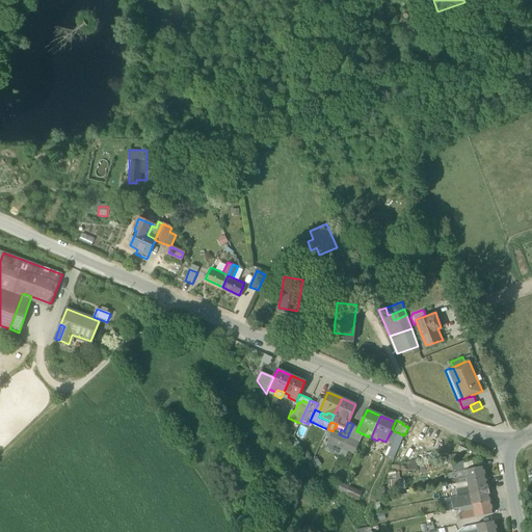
[(358,427),(353,424),(347,437),(353,441),(357,431),(356,431),(358,427)]
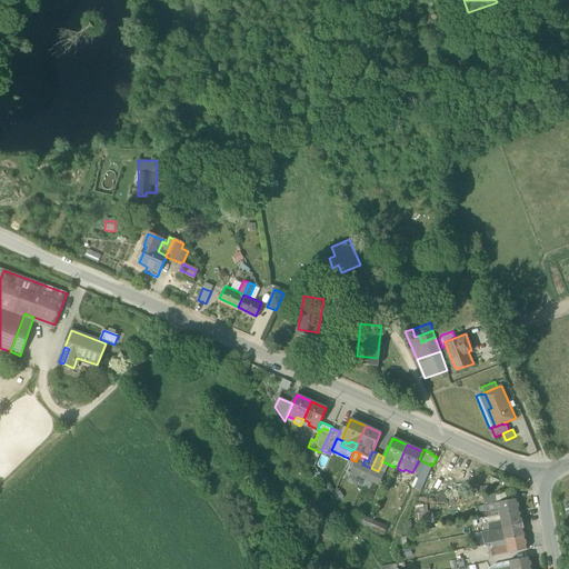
[(422,461),(419,459),(412,472),(417,475),(422,461)]
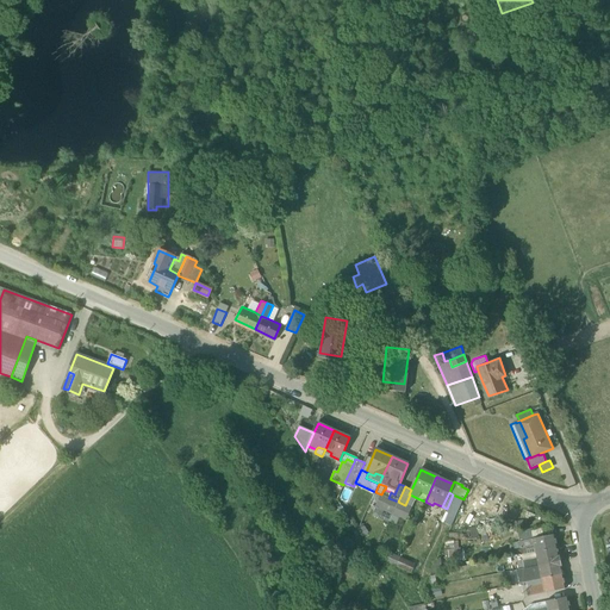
[(383,511),(392,515),(398,502),(388,498),(381,495),(375,508),(383,511)]
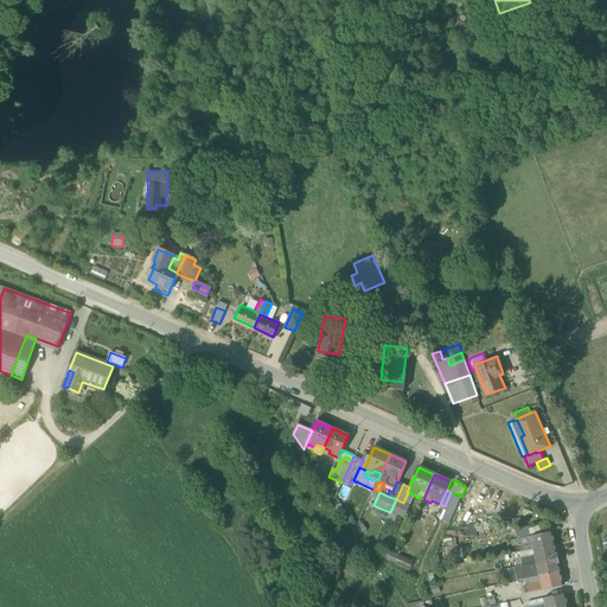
[(414,499),(415,496),(408,492),(403,503),(409,505),(413,498),(414,499)]
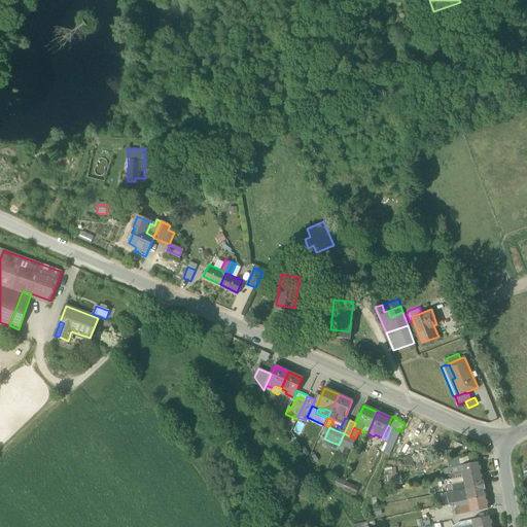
[(384,445),(392,449),(395,444),(400,431),(391,427),(386,440),(384,445)]
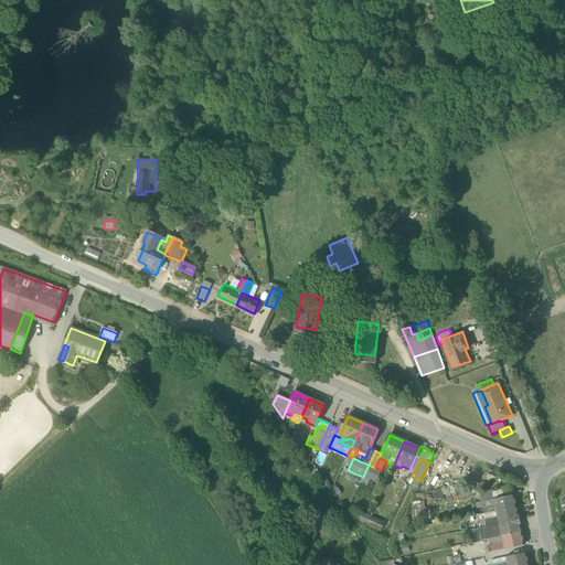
[(375,468),(369,465),(363,477),(360,483),(366,487),(370,480),(375,482),(381,470),(375,468)]
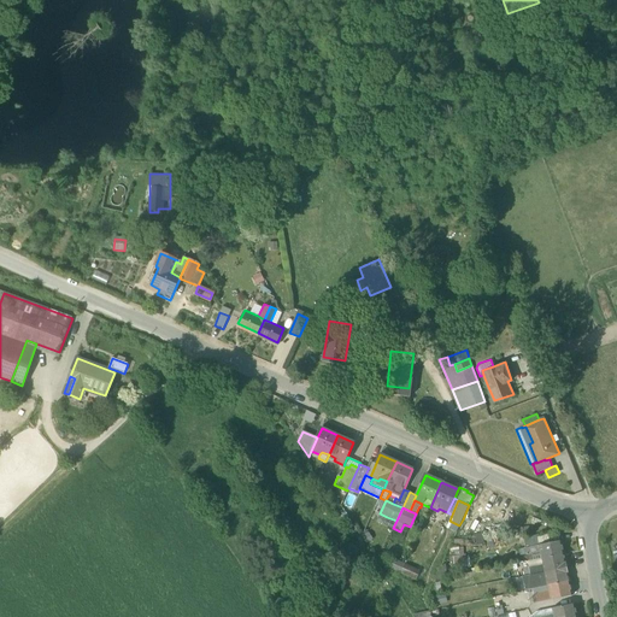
[(397,521),(387,517),(385,523),(393,528),(397,521)]
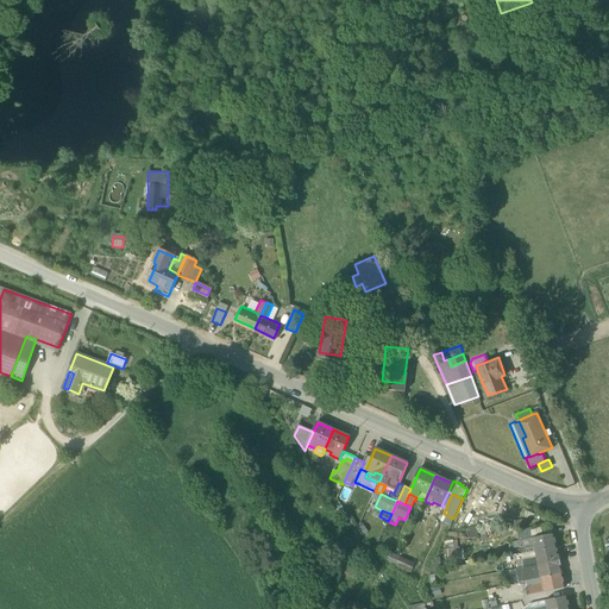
[(451,526),(453,519),(444,514),(440,521),(451,526)]
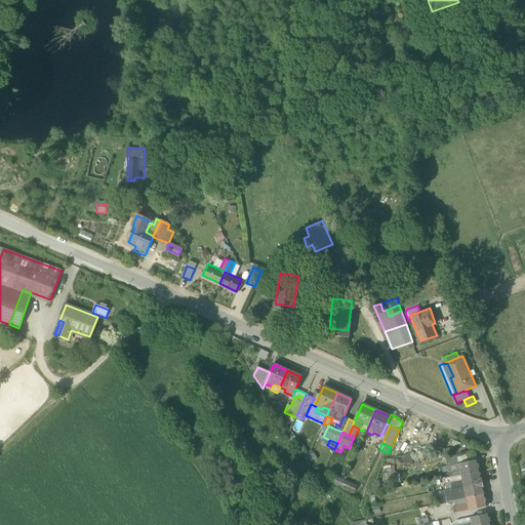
[(457,456),(458,465),(469,462),(467,454),(457,456)]
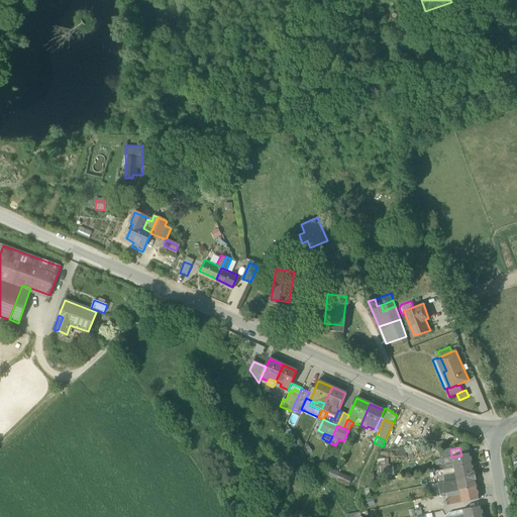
[(438,451),(440,459),(451,457),(450,449),(438,451)]
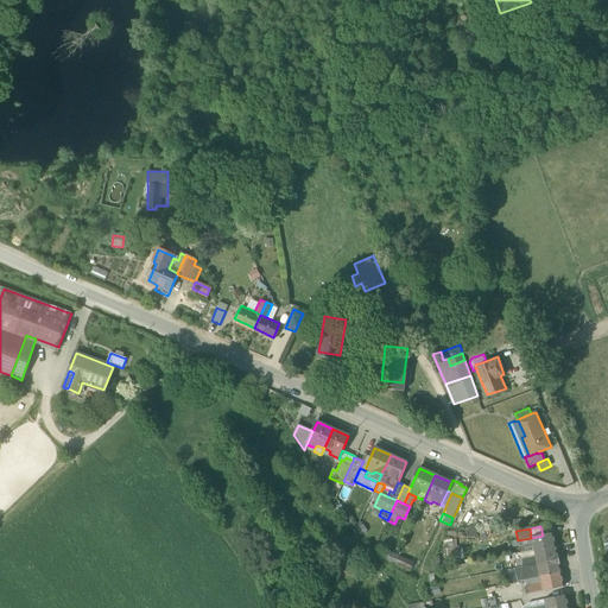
[(533,545),(534,551),(555,546),(552,533),(543,536),(531,538),(533,545)]
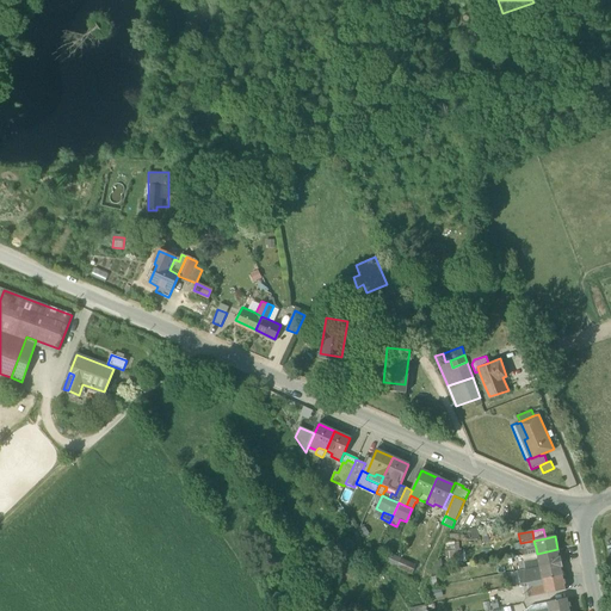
[(519,543),(522,550),(536,548),(534,541),(520,543),(519,543)]
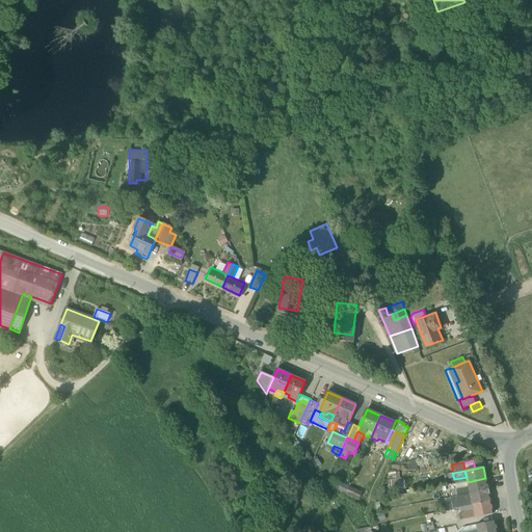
[(400,478),(391,479),(391,480),(391,489),(403,489),(402,478),(400,478)]
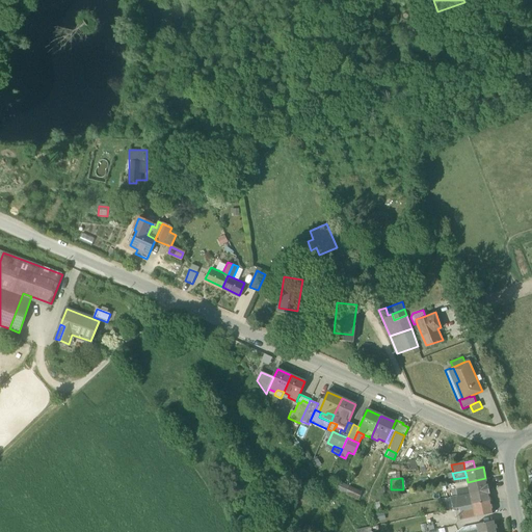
[(469,488),(470,495),(488,490),(485,478),(468,482),(469,488)]
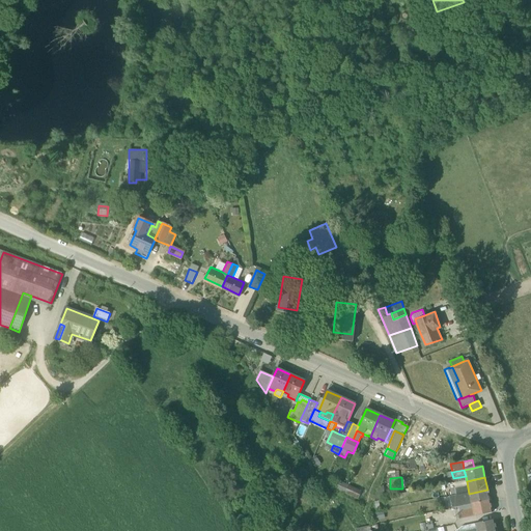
[(335,488),(344,494),(347,485),(338,481),(335,488)]
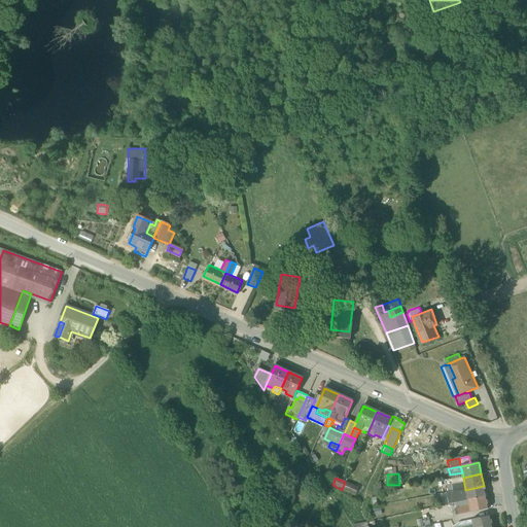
[(358,488),(345,482),(342,490),(355,495),(358,488)]
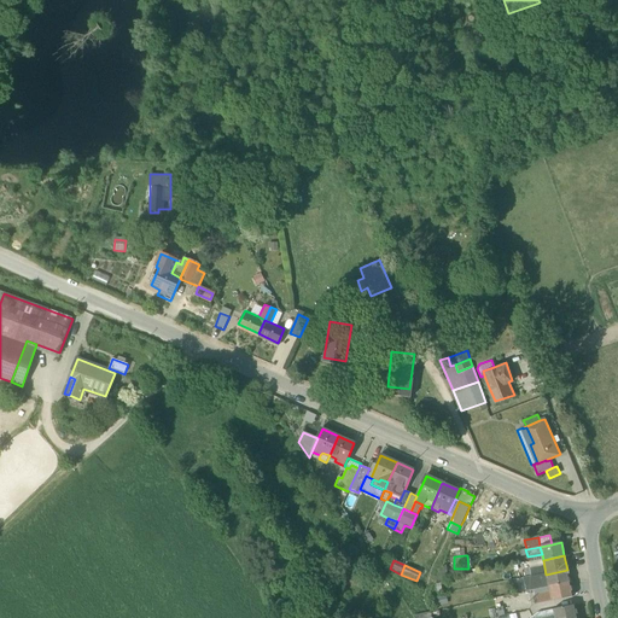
[(447,566),(443,566),(437,579),(447,579),(447,566)]
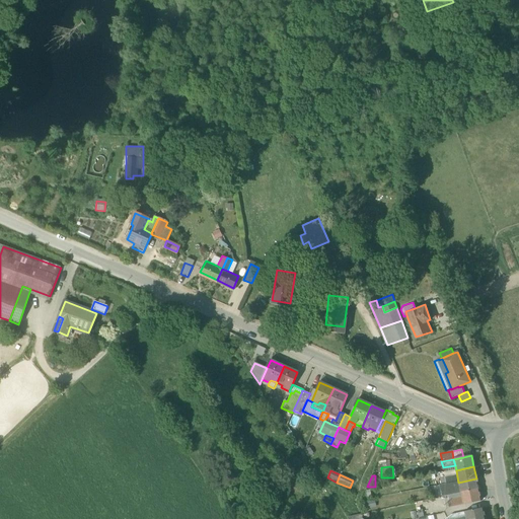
[(441,479),(442,486),(458,483),(457,476),(445,478),(441,479)]
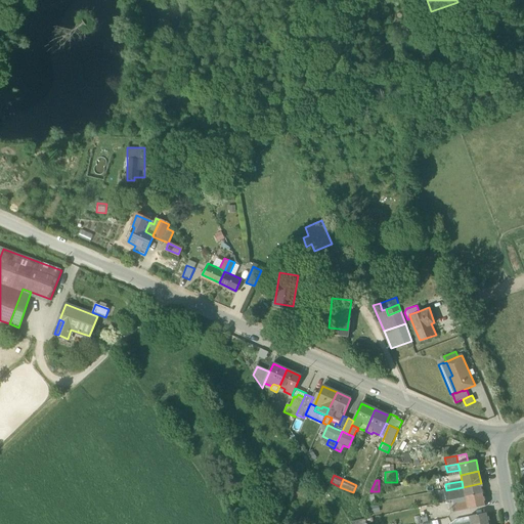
[(463,487),(465,498),(483,494),(481,483),(463,487)]
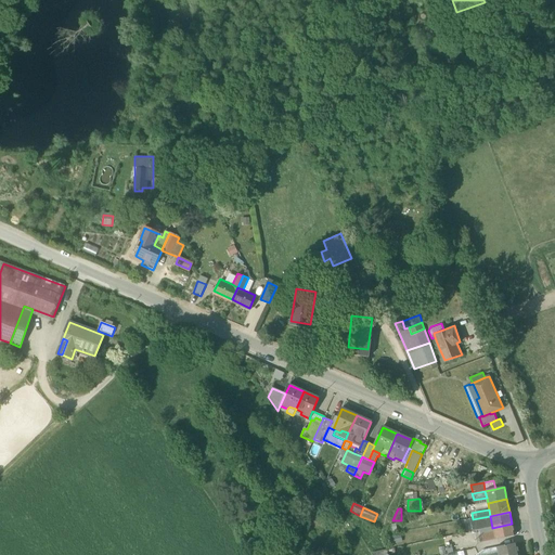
[(492,528),(490,516),(473,519),(470,519),(474,531),(479,530),(492,528)]
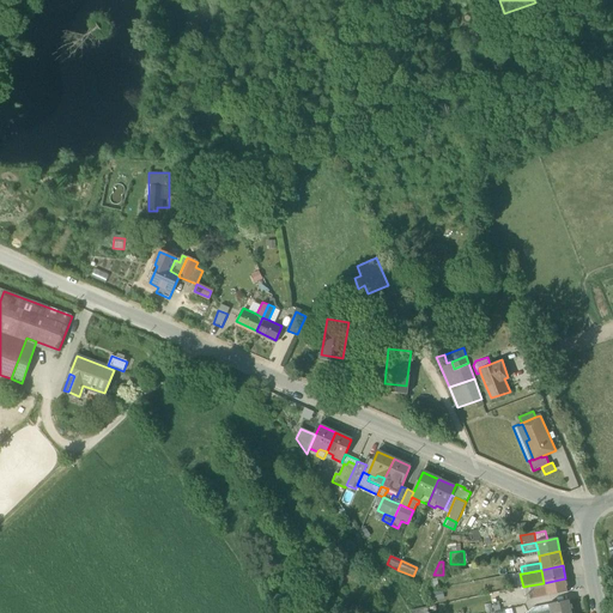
[(515,588),(523,587),(520,574),(513,575),(515,588)]
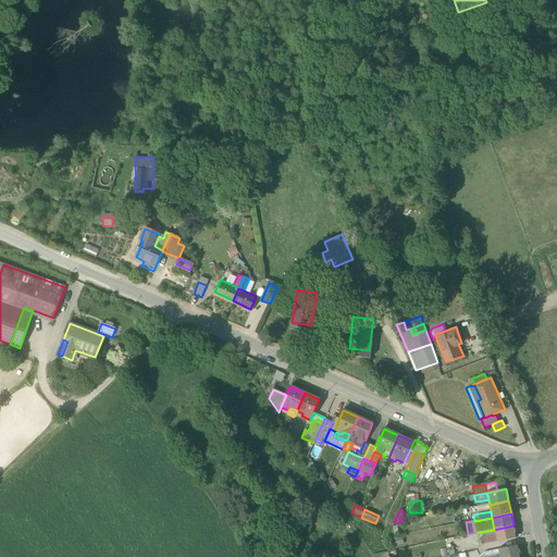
[(516,539),(514,525),(494,530),(495,535),(482,537),(484,545),(516,539)]
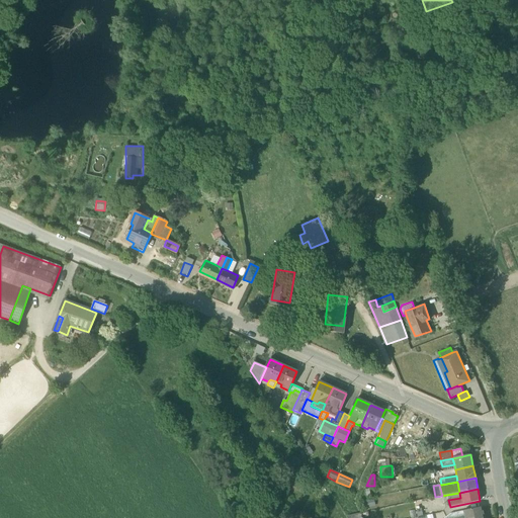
[(374,499),(365,501),(367,508),(375,506),(374,499)]
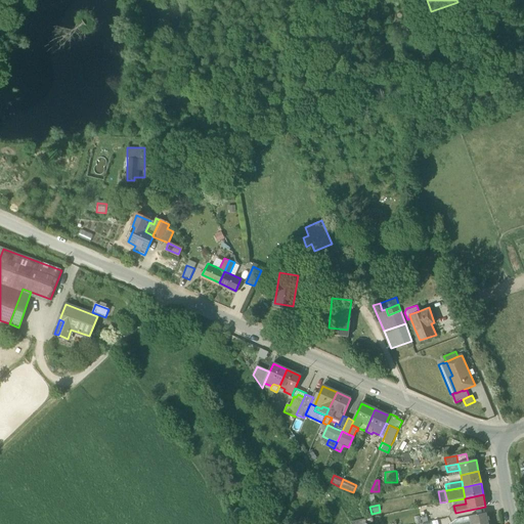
[(470,522),(470,523),(489,523),(487,513),(469,517),(470,522)]
